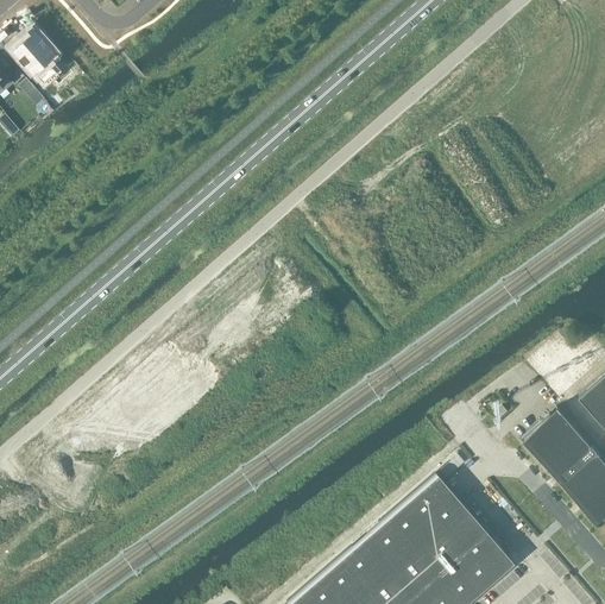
[(0,67),(0,92),(12,81),(16,86),(21,80),(12,69),(7,74),(0,67)]
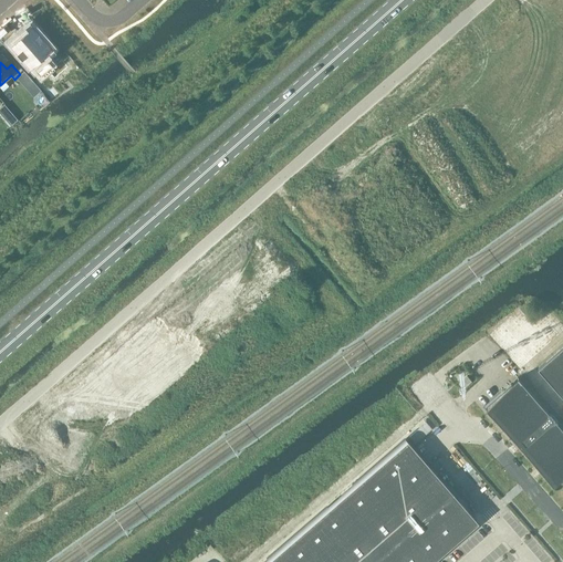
[(44,95),(28,75),(20,82),(38,101),(44,95)]
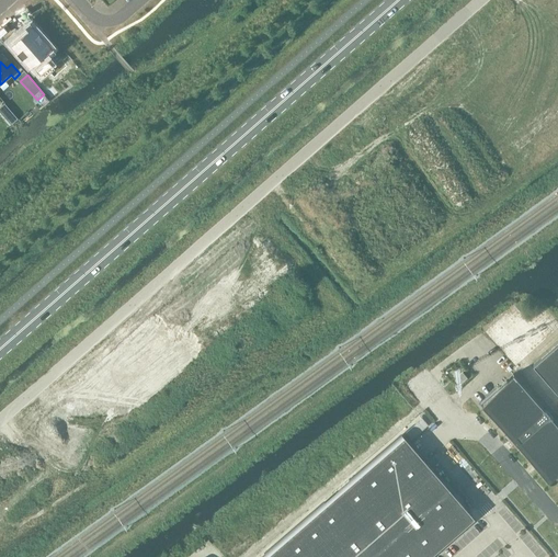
[(55,90),(52,93),(41,81),(36,84),(53,103),(60,97),(55,90)]
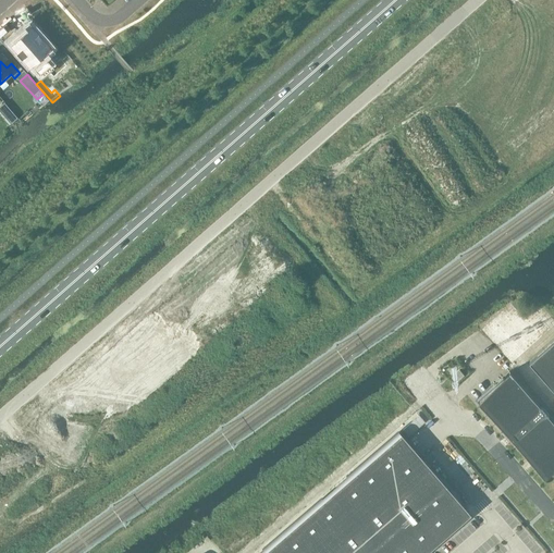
[(14,114),(8,121),(14,127),(21,122),(14,114)]
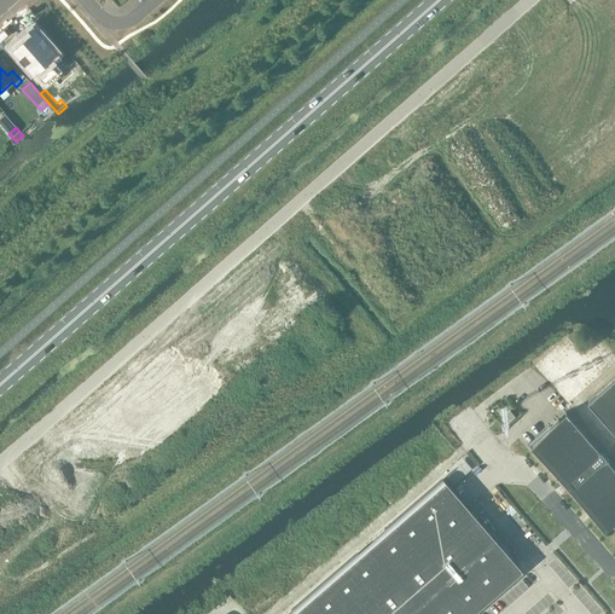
[(614,387),(591,407),(614,434),(614,387)]
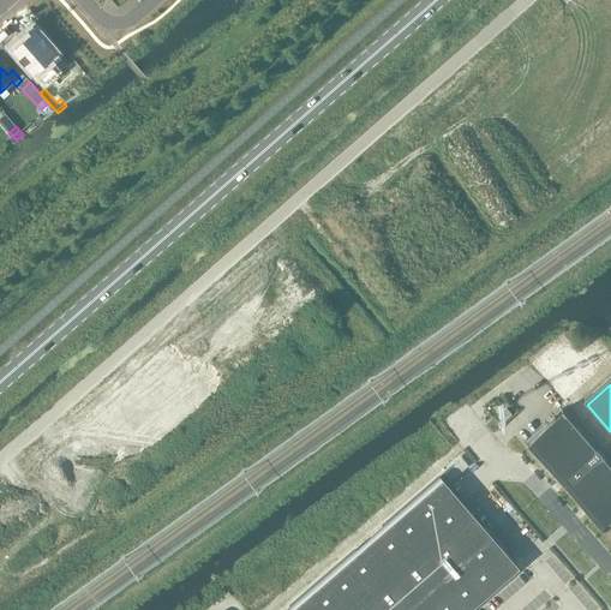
[(510,412),(502,420),(507,425),(515,418),(510,412)]
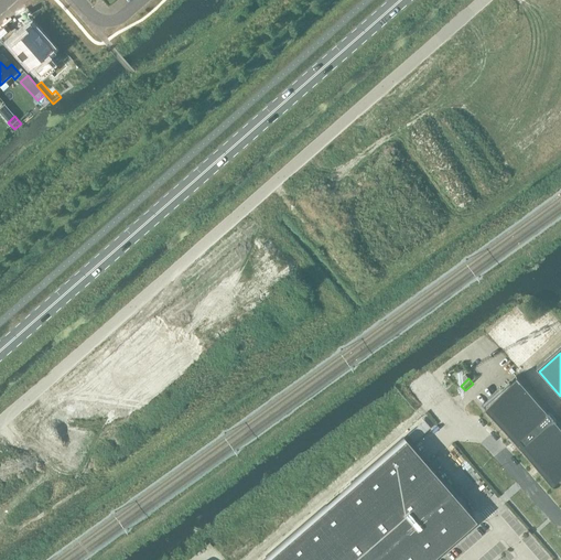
[(486,410),(518,447),(519,445),(516,442),(519,440),(556,481),(560,476),(560,427),(519,380),(519,381),(522,386),(516,391),(513,387),(486,410)]
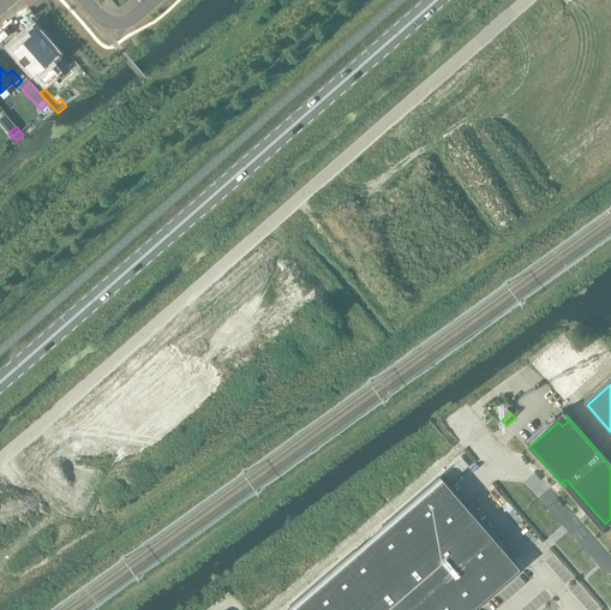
[(448,478),(454,486),(473,471),(466,462),(448,478)]
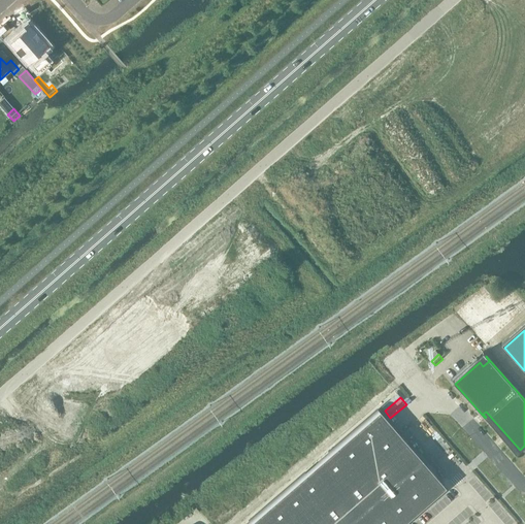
[(407,523),(448,490),(382,414),(255,523),(407,523)]
